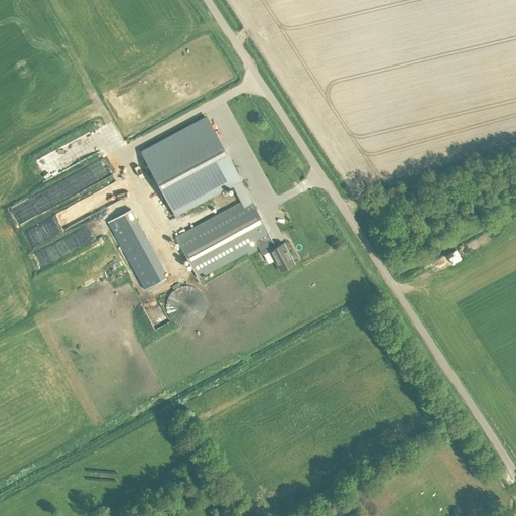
[(232,185),(240,202),(175,236),(198,278),(258,245),(263,255),(270,252),(280,272),(295,264),(284,244),(276,248),(271,239),(205,116),(140,151),(175,216),(232,185)]
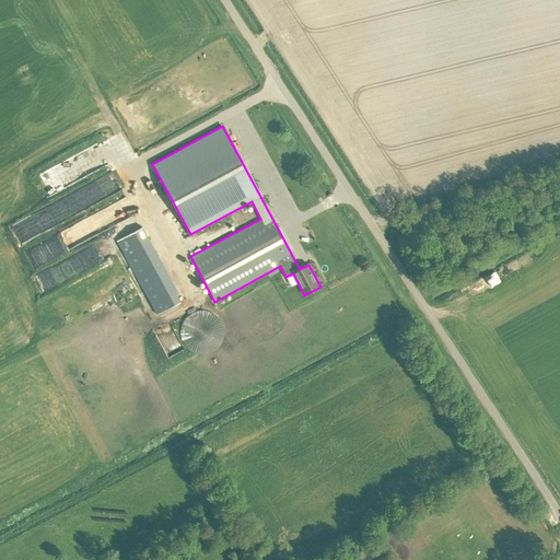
[(123,188),(104,197),(107,203),(126,195),(123,188)]
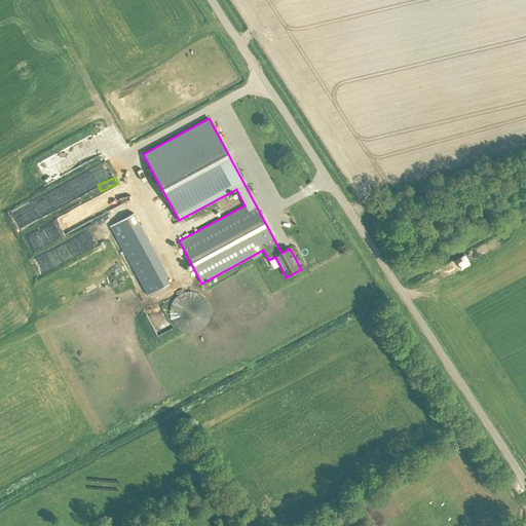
[(109,226),(147,295),(168,283),(165,276),(167,275),(134,213),(109,226)]
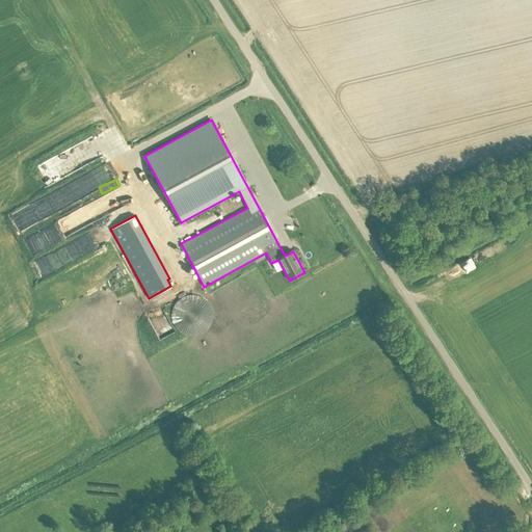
[(25,236),(32,253),(65,238),(58,220),(25,236)]
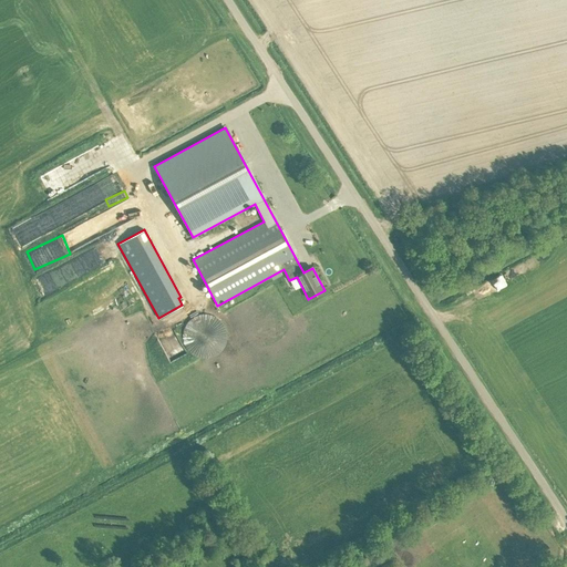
[(485,284),(490,292),(503,286),(498,276),(485,284)]
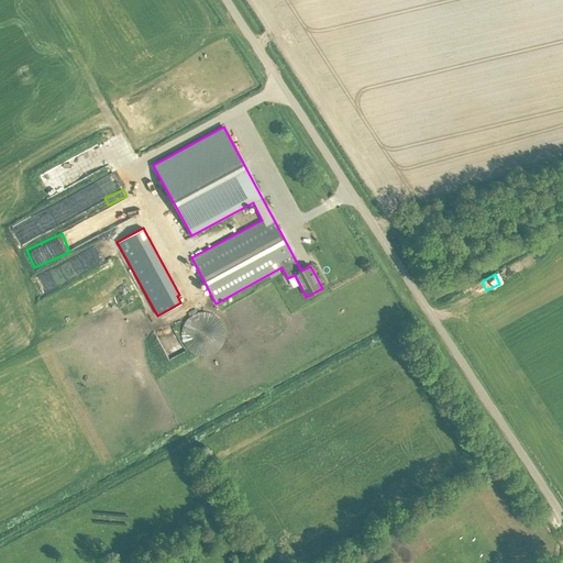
[(210,312),(202,311),(195,312),(188,317),(184,322),(181,330),(181,338),(184,344),(189,351),(196,354),(203,355),(211,354),(218,350),(222,344),(224,337),(224,329),(222,322),(217,316),(210,312)]
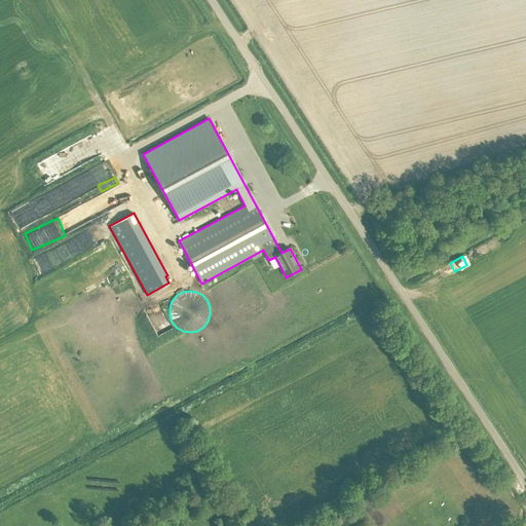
[(345,514),(349,521),(359,516),(358,516),(363,513),(359,506),(354,509),(353,509),(345,514)]
